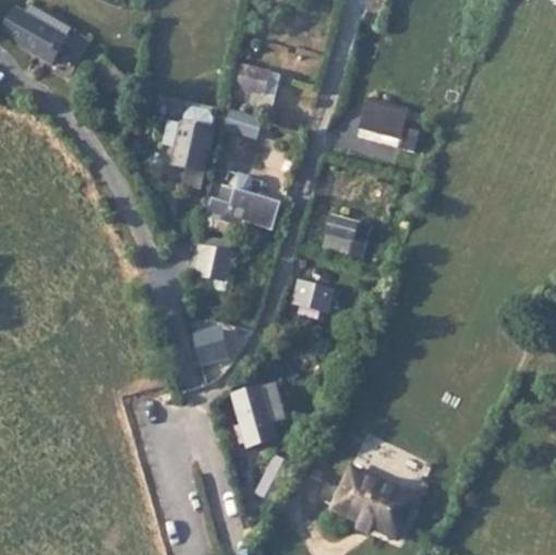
[(15,48),(49,67),(64,38),(12,9),(0,27),(0,31),(15,48)]
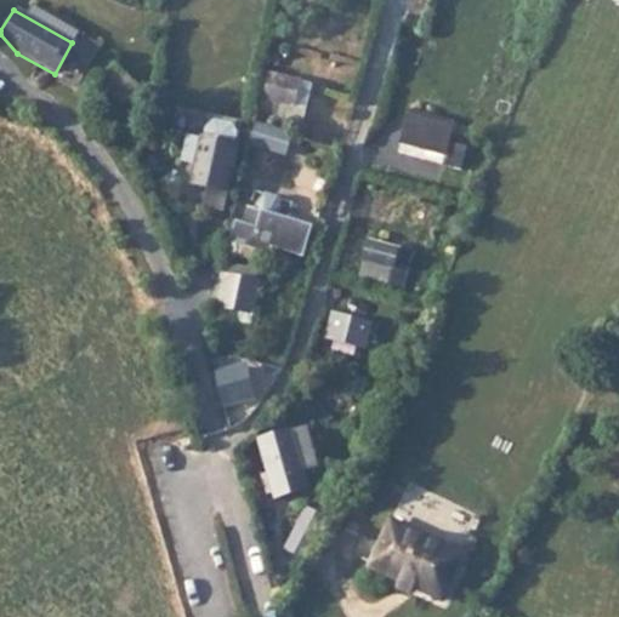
[(253,113),(294,124),(295,114),(307,116),(310,103),(295,98),(301,74),(276,69),(268,100),(256,96),(253,113)]
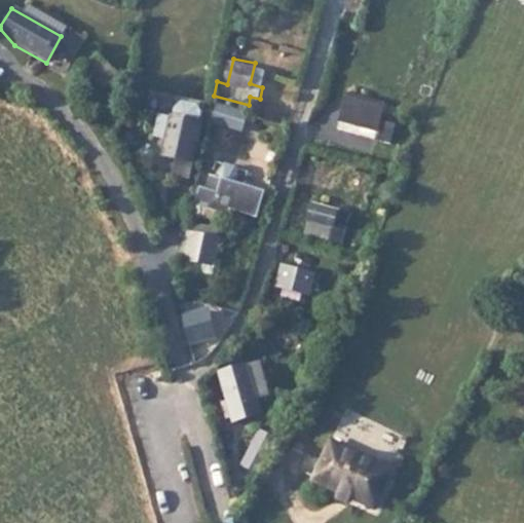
[(382,105),(347,95),(340,120),(375,129),(382,105)]
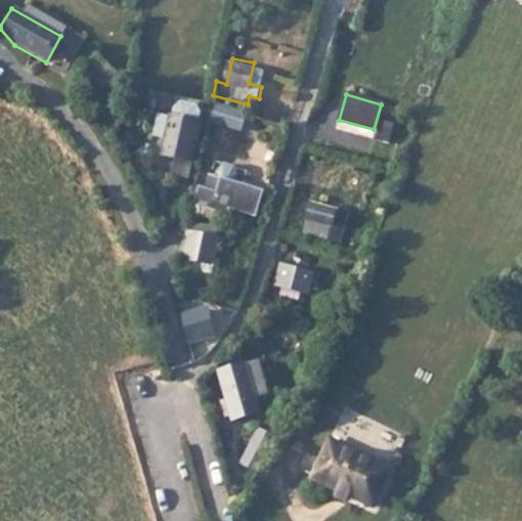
[(166,120),(198,127),(201,109),(161,100),(150,141),(162,143),(166,120)]
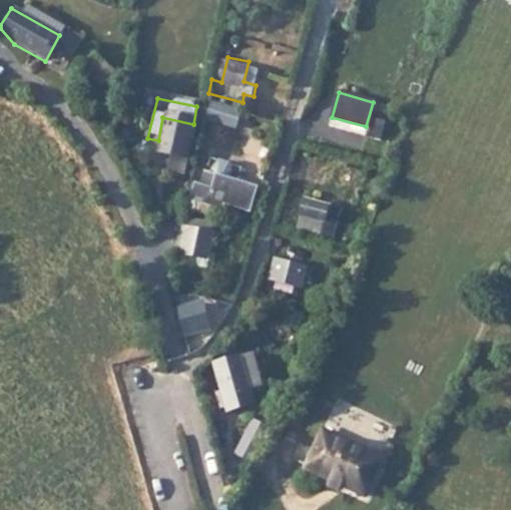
[(184,161),(193,124),(162,117),(158,140),(155,156),(184,161)]
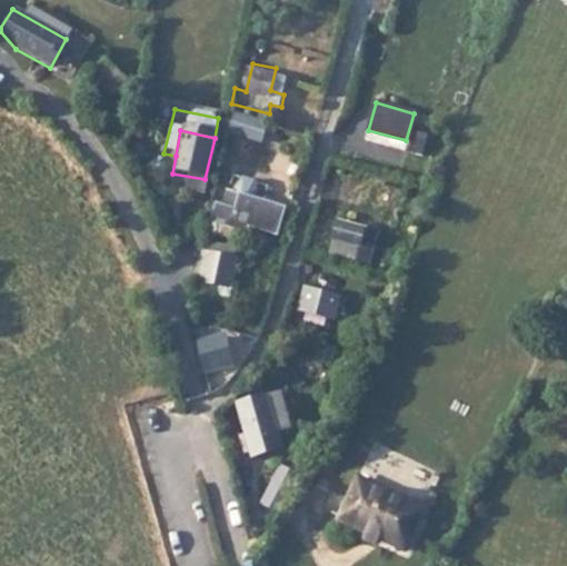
[(279,202),(241,192),(234,219),(274,230),(279,202)]
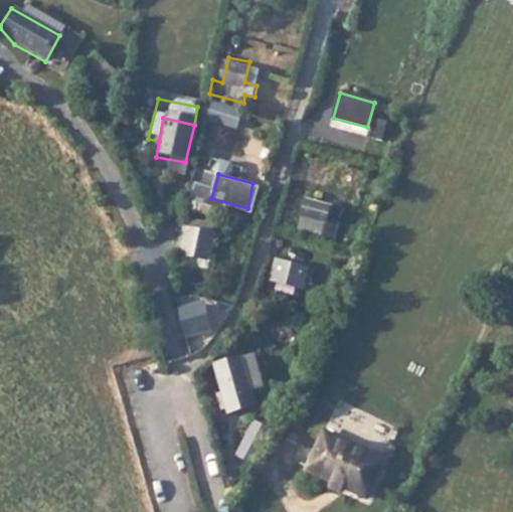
[(323,216),(301,209),(297,228),(320,234),(323,216)]
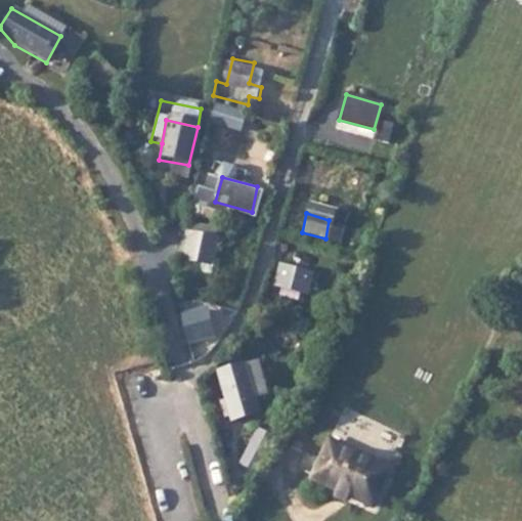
[(184,229),(178,256),(201,263),(208,233),(184,229)]
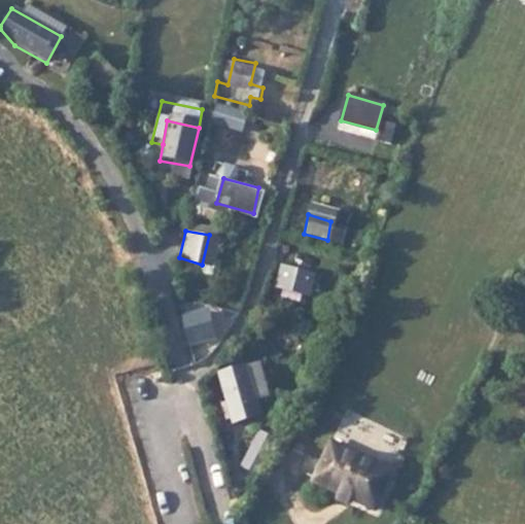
[(311,272),(281,262),(273,285),(304,294),(311,272)]
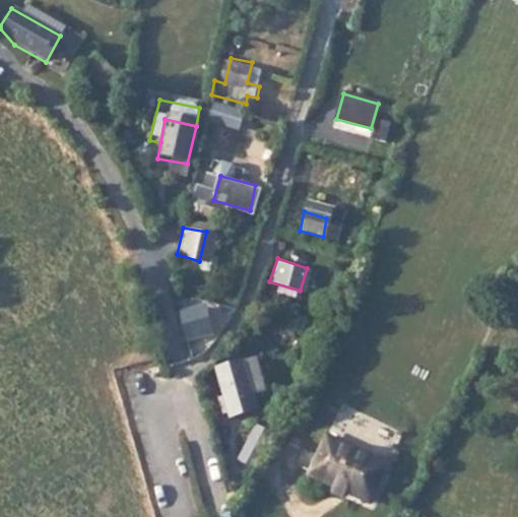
[(186,295),(195,320),(212,314),(203,288),(186,295)]
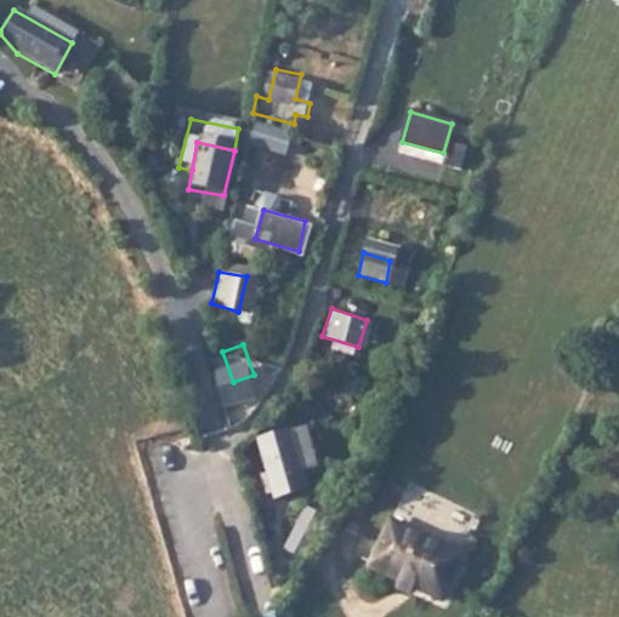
[(283,438),(260,444),(272,492),(295,486),(283,438)]
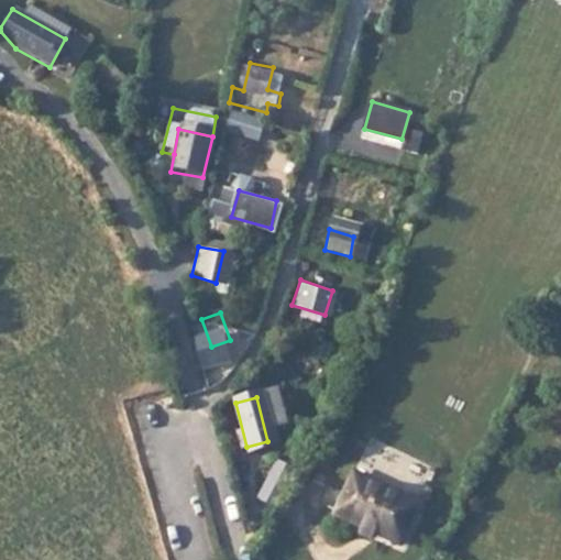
[(286,469),(272,463),(260,493),(275,500),(286,469)]
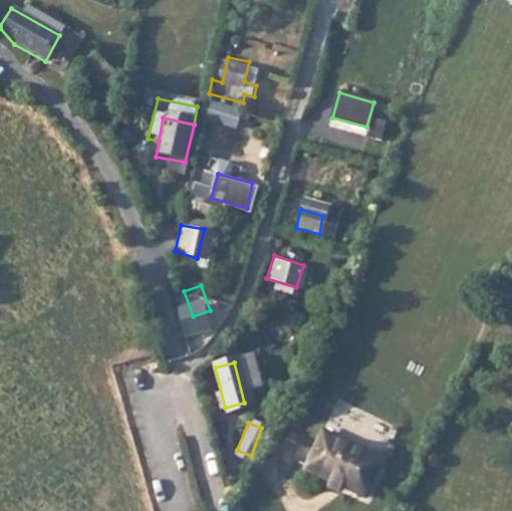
[(379,454),(320,434),(307,473),(367,492),(379,454)]
